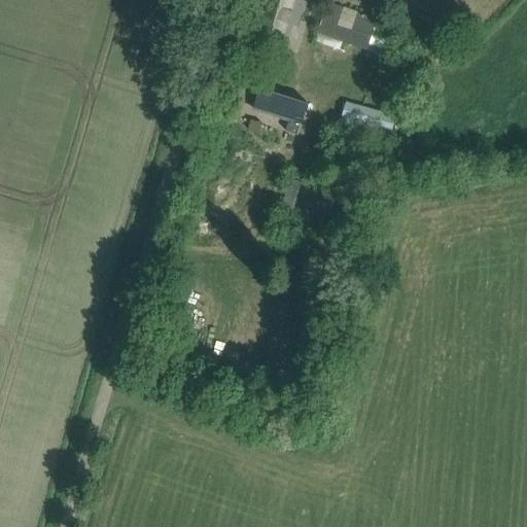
[(258,0),(259,0),(265,2),(253,42),(284,51),(296,13),(303,15),(307,0),(258,0)]
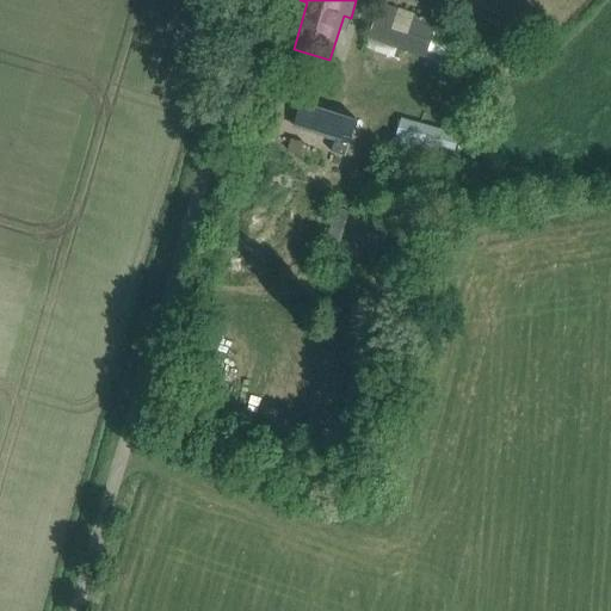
[(466,38),(421,22),(423,19),(380,5),(368,41),(409,55),(411,53),(454,68),(466,38)]
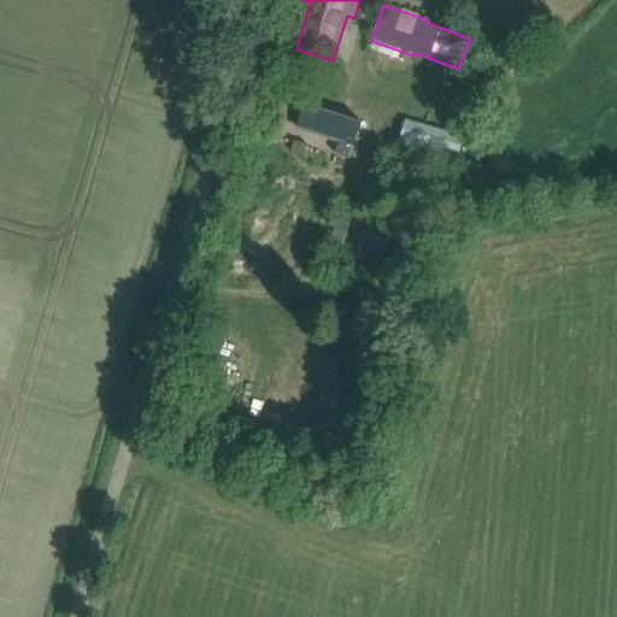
[(306,103),(298,128),(339,141),(336,150),(335,153),(348,158),(351,153),(357,135),(362,121),(335,112),(306,103)]
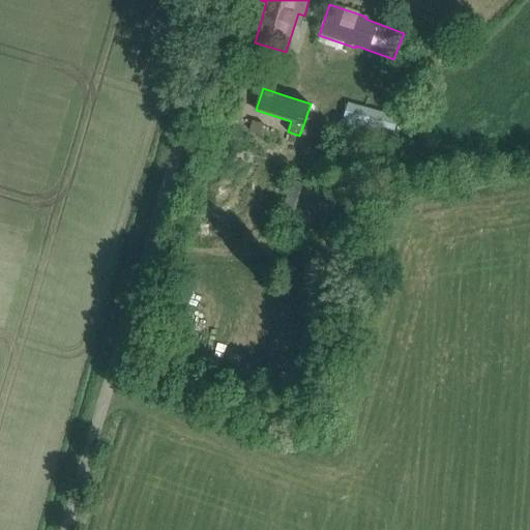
[(342,127),(392,142),(399,118),(348,104),(342,127)]
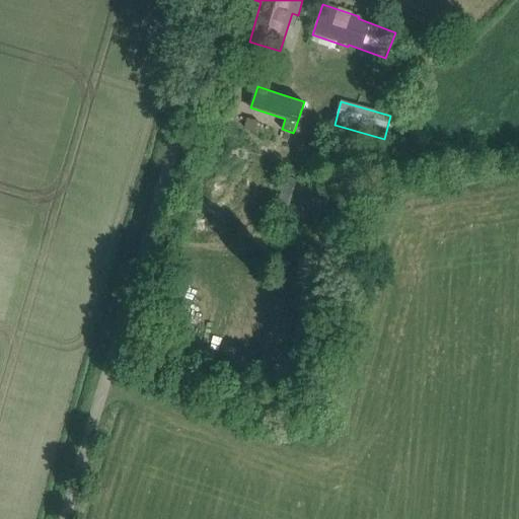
[(297,179),(285,176),(278,203),(289,207),(297,179)]
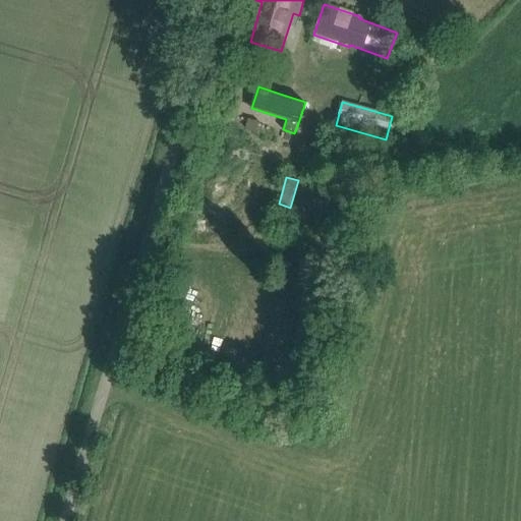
All buildings are outlined.
